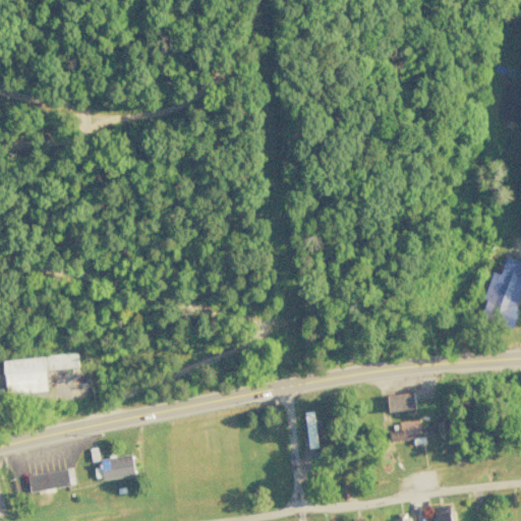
[(490,272),(477,315),(512,326),(517,309),(515,308),(520,288),(520,259),(505,255),(499,274),(490,272)]
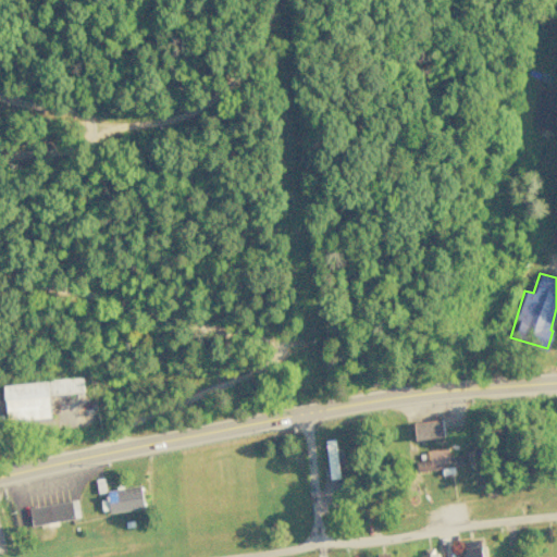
[(49,418),(47,395),(83,392),(82,379),(3,384),(5,421),(49,418)]
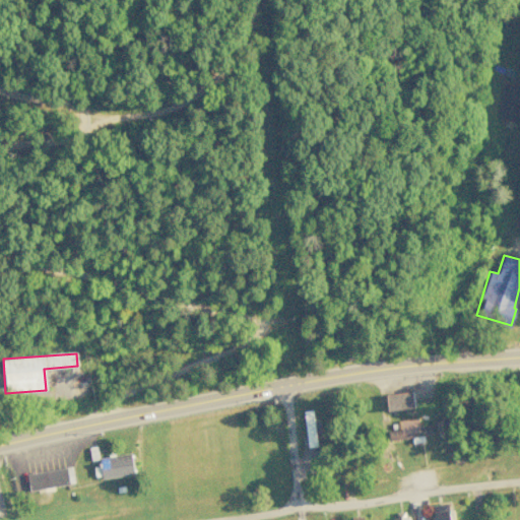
[(432,437),(432,426),(388,429),(388,440),(432,437)]
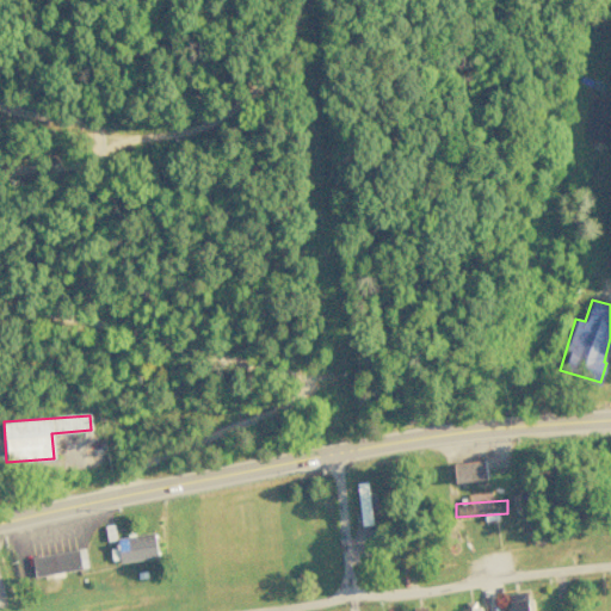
[(116,537),(118,562),(156,559),(154,534),(116,537)]
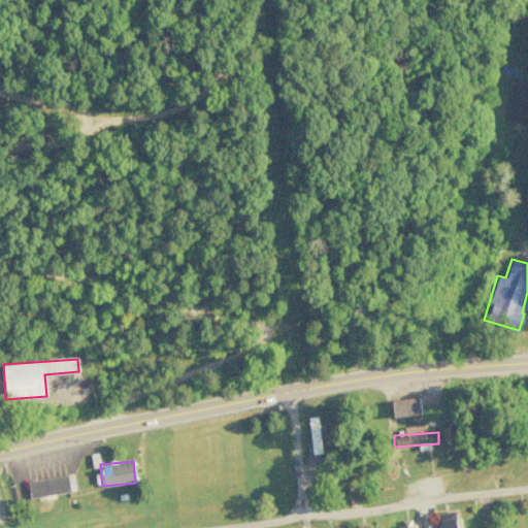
[(70,491),(66,474),(27,482),(30,499),(70,491)]
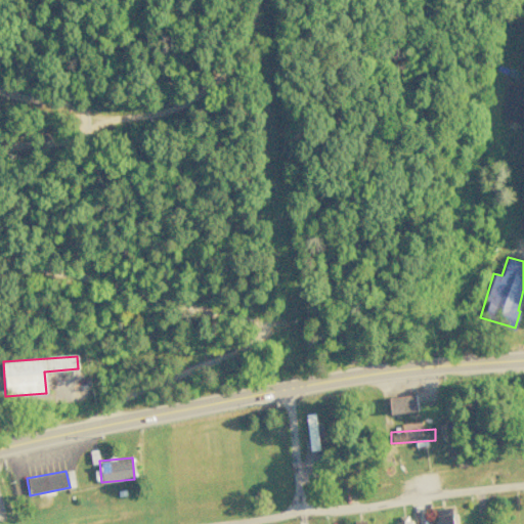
[(435,523),(452,523),(452,514),(435,515),(435,523)]
